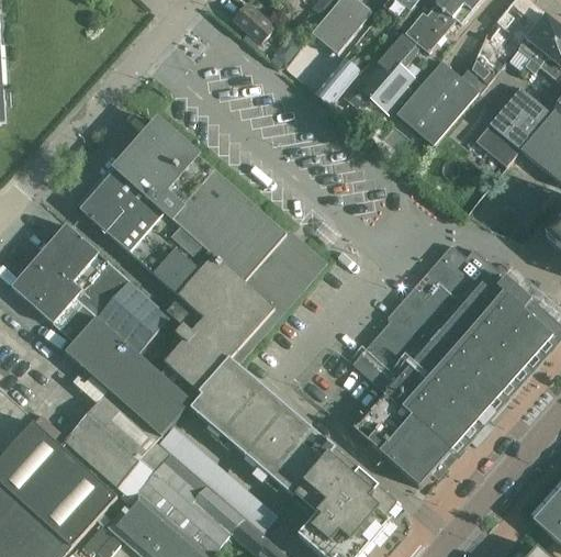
[(337,0),(326,14),(329,18),(315,35),(334,49),(369,7),(360,0),(337,0)]
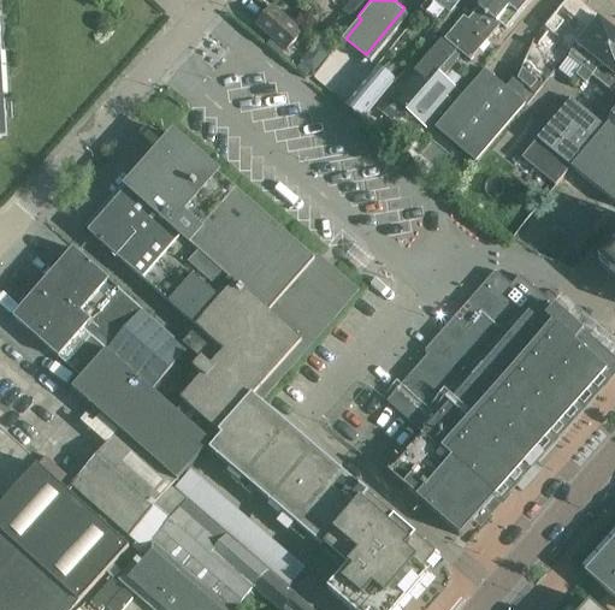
[(423,0),(419,5),(439,21),(456,0),(423,0)]
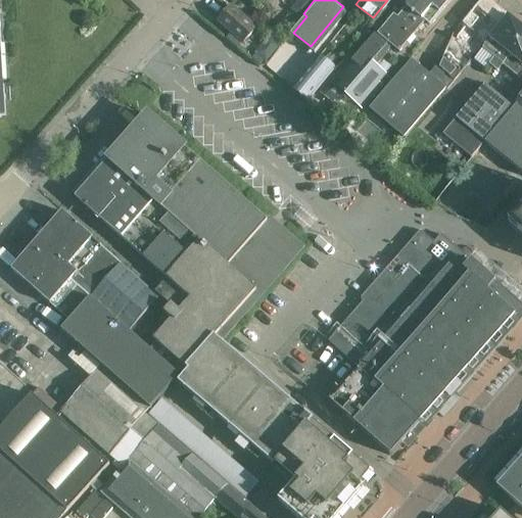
[(376,31),(387,40),(420,0),(401,0),(405,3),(396,13),(392,10),(376,31)]
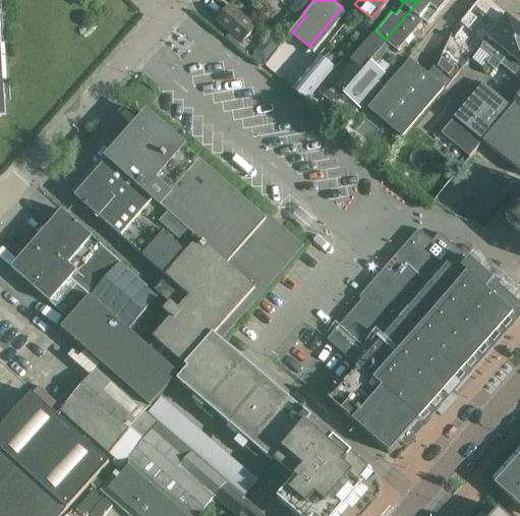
[(418,0),(386,40),(397,49),(413,30),(409,25),(418,15),(426,22),(444,0),(418,0)]
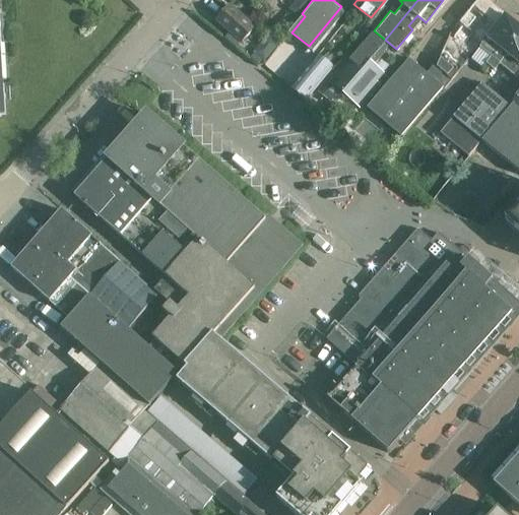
[(468,51),(501,10),(489,0),(473,0),(458,20),(461,22),(450,37),(468,51)]
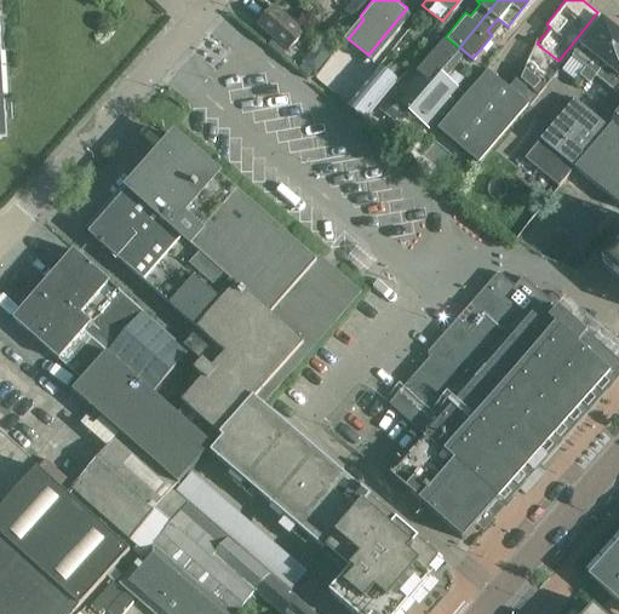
[(257,21),(287,49),(305,29),(275,3),(257,21)]
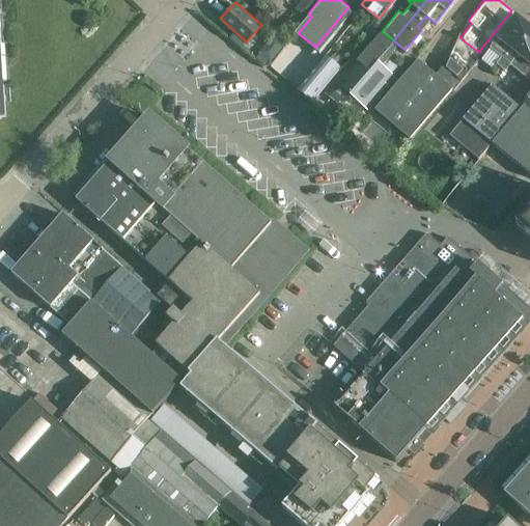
[(529,25),(515,14),(490,46),(501,55),(495,62),(504,70),(509,62),(526,76),(529,70),(529,25)]
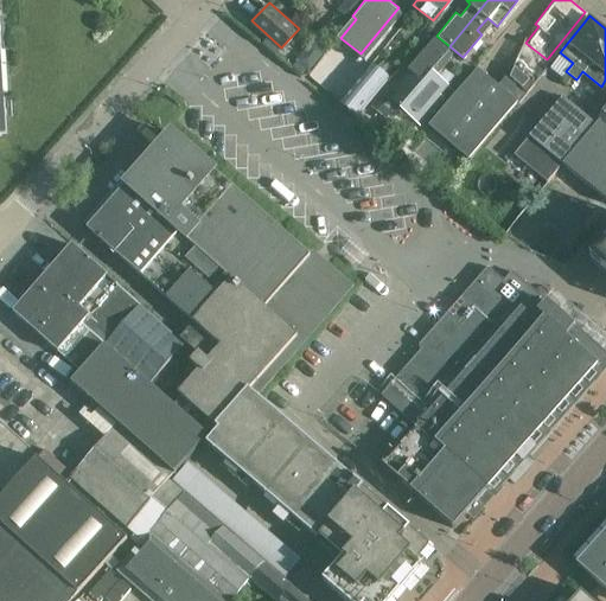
[(434,34),(416,57),(409,65),(404,61),(381,89),(369,102),(389,119),(400,104),(401,106),(431,69),(450,46),(437,36),(434,34)]
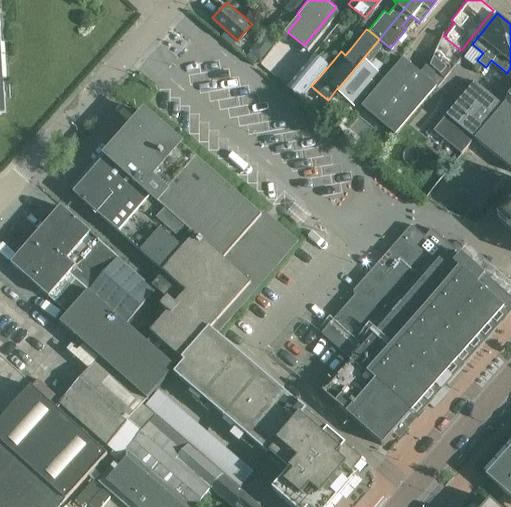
[(395,132),(434,83),(401,55),(361,105),(395,132)]
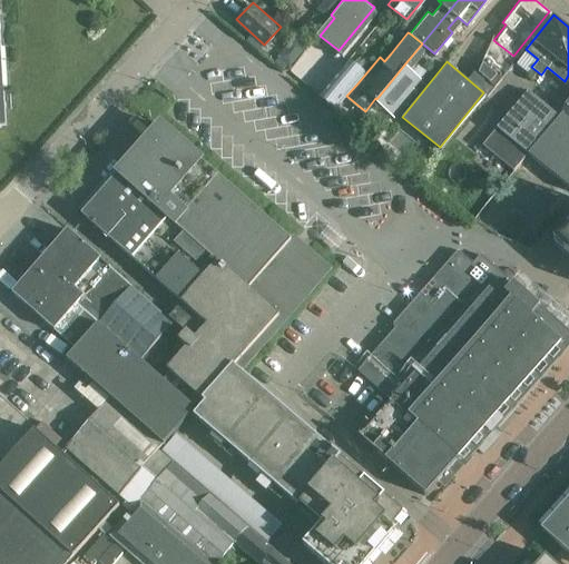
[(404,65),(376,99),(390,110),(418,76),(404,65)]
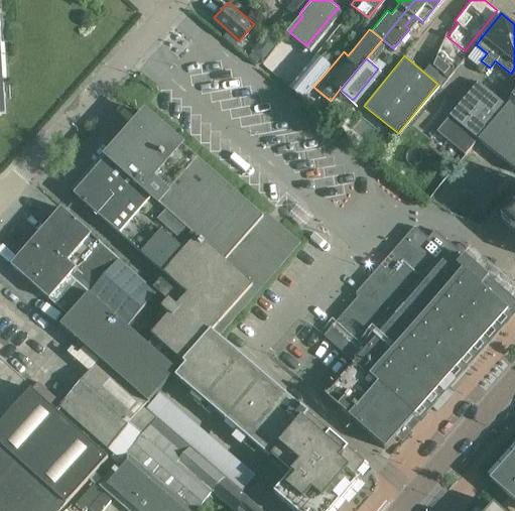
[(304,72),(291,88),(301,97),(315,81),(304,72)]
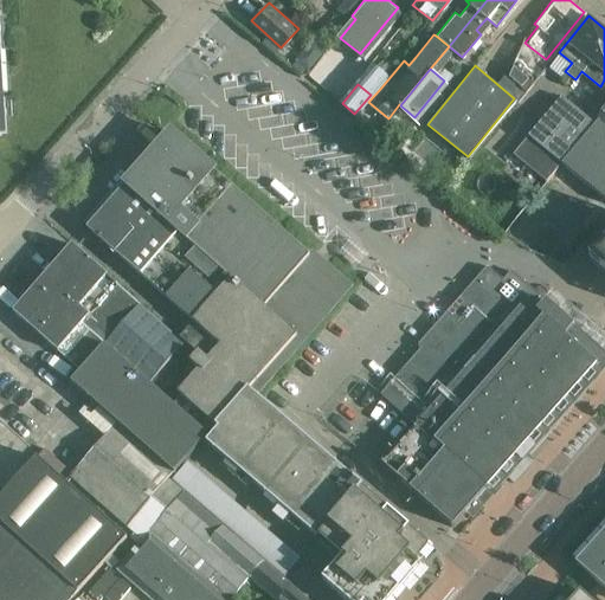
[(560,161),(593,120),(560,92),(527,134),(513,152),(546,179),(560,161)]
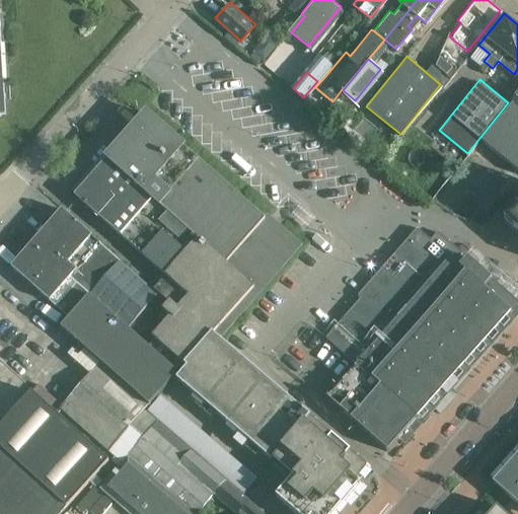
[(517,89),(508,102),(479,138),(517,167),(517,89)]
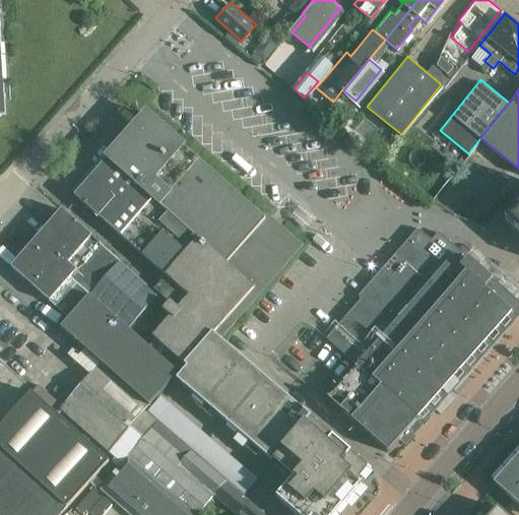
[(265,215),(148,111),(115,148),(266,282),(302,242),(268,211),(265,215)]
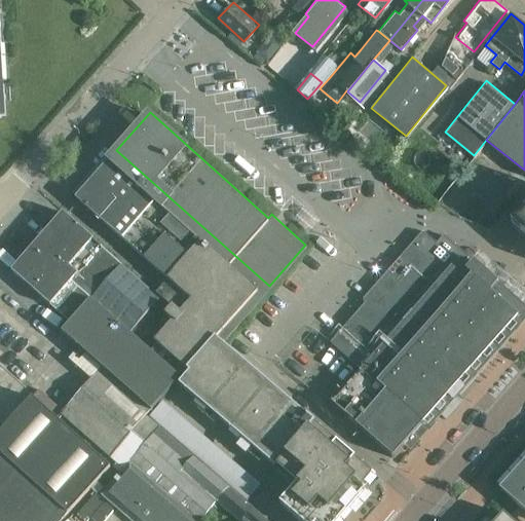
[(116,150),(110,156),(76,195),(191,298),(181,310),(173,303),(165,310),(174,318),(155,338),(157,340),(152,346),(189,379),(222,341),(220,340),(225,335),(226,335),(269,286),(116,150)]
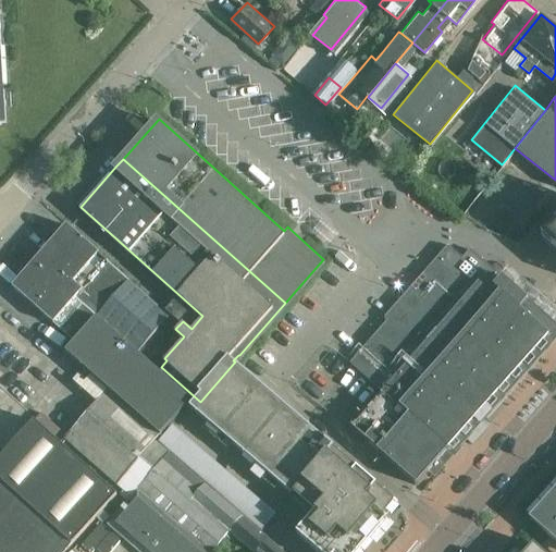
[(555,216),(541,233),(555,246),(555,216)]
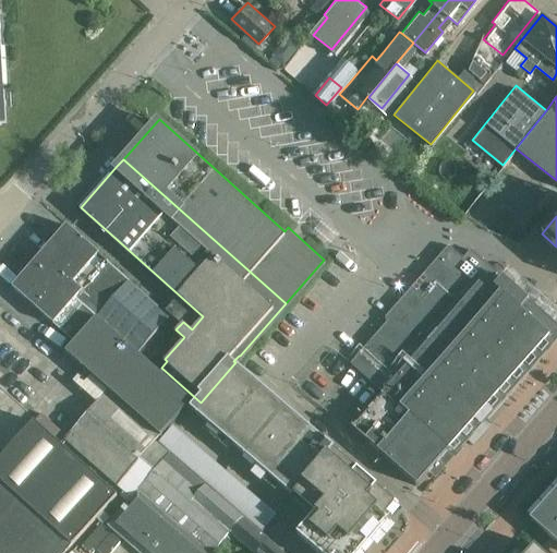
[(67,347),(109,385),(161,432),(192,397),(138,350),(146,343),(154,349),(166,334),(159,328),(171,314),(68,221),(14,281),(75,337),(67,347)]
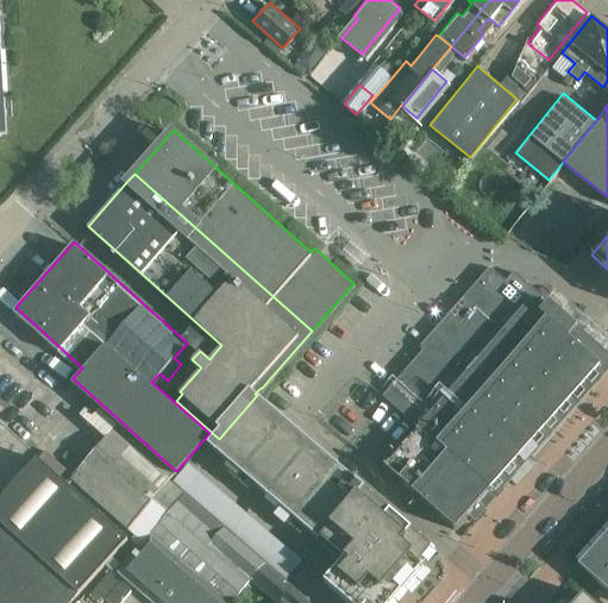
[(382,393),(383,394),(417,424),(490,488),(497,494),(607,366),(607,351),(514,269),(506,277),(493,267),(382,393)]
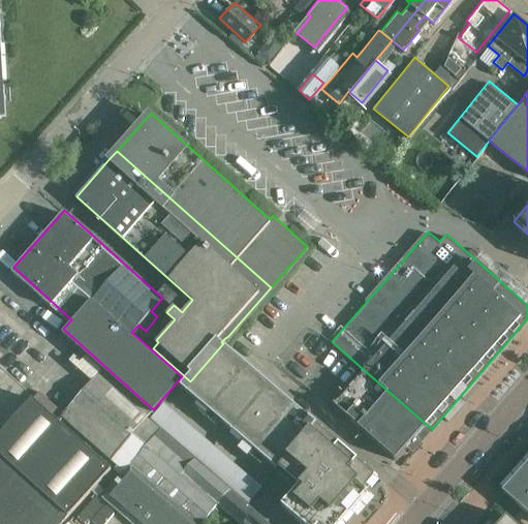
[(223,343),(190,381),(185,388),(277,468),(279,466),(299,483),(280,504),(303,523),(337,523),(378,479),(314,423),(315,422),(223,343)]
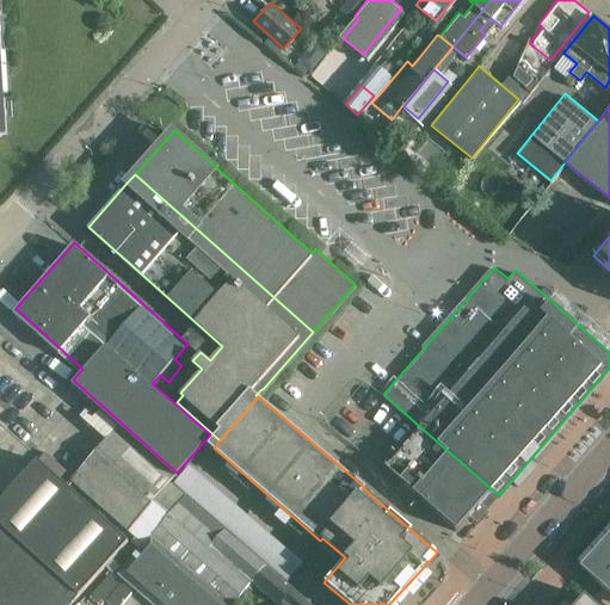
[(177,473),(119,421),(71,476),(128,528),(136,536),(146,525),(188,477),(183,473),(174,483),(170,480),(177,473)]
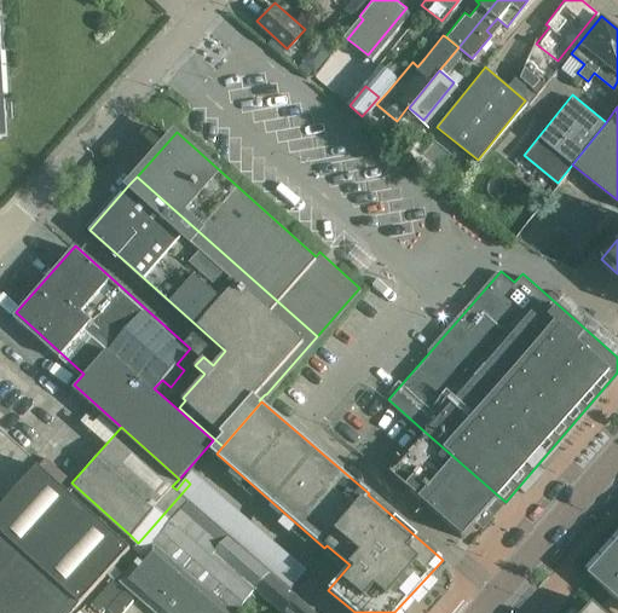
[(498,496),(423,431),(388,470),(462,536),(498,496)]
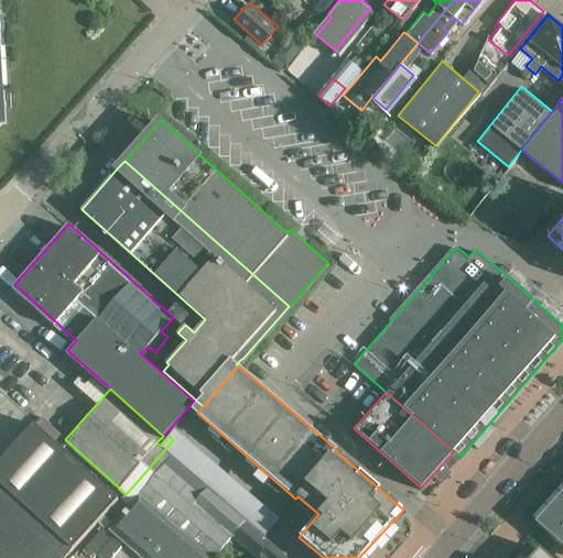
[(34,422),(9,450),(93,524),(118,496),(34,422)]
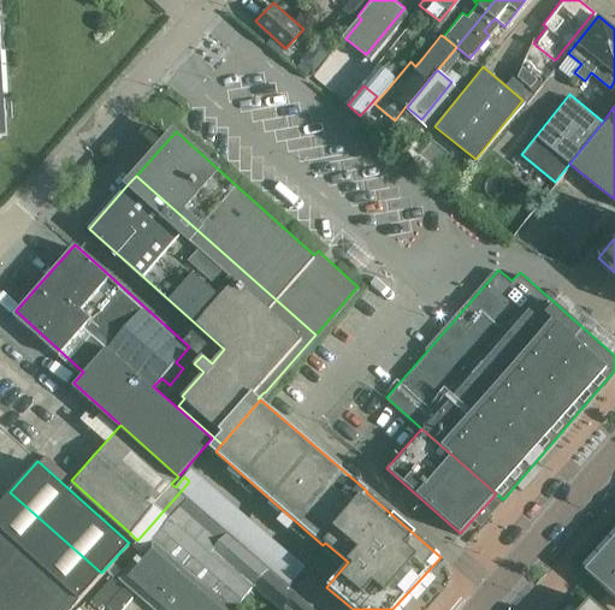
[(308,609),(313,605),(187,497),(196,487),(189,481),(147,529),(154,534),(235,604),(253,582),(278,605),(276,606),(279,609),(308,609)]
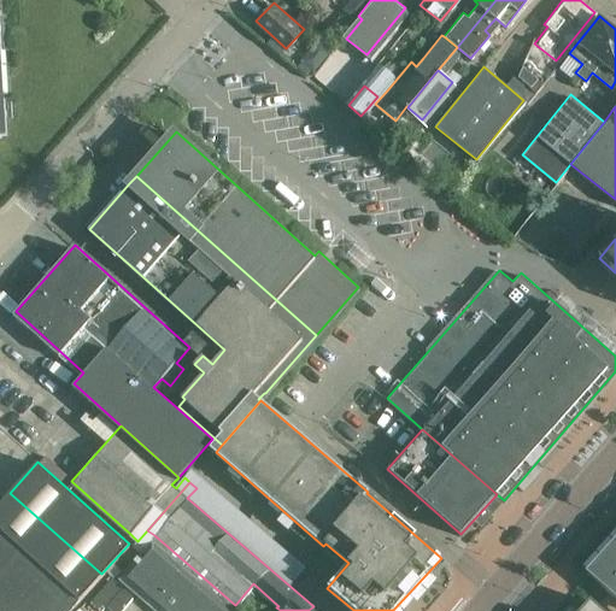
[(101,574),(10,493),(0,503),(0,526),(80,598),(101,574)]
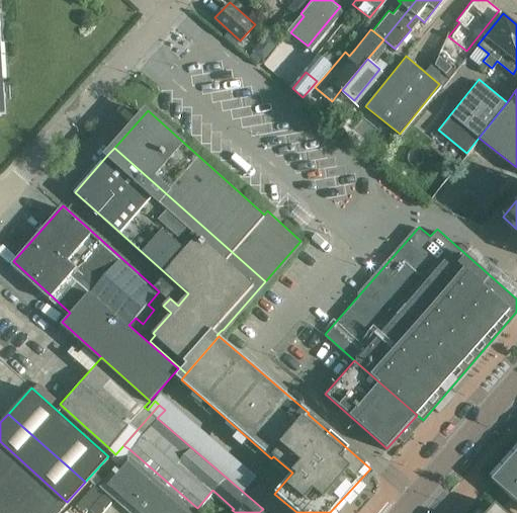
[(0,491),(24,512),(57,512),(67,502),(0,441),(0,491)]
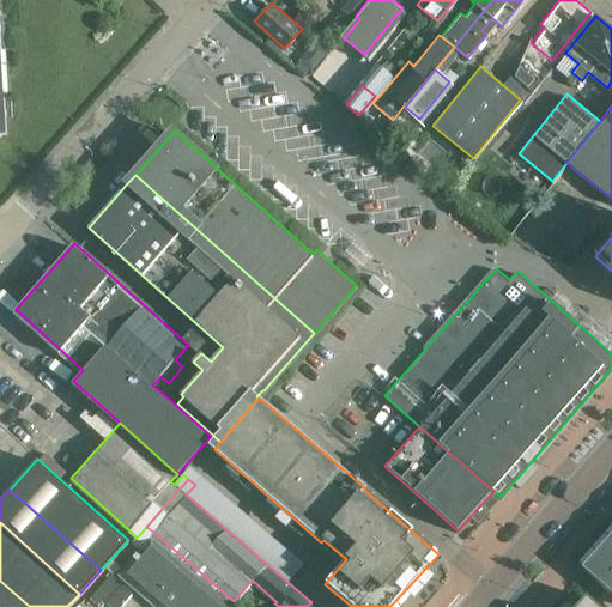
[(230,606),(149,536),(153,532),(146,527),(137,538),(144,542),(120,571),(161,606),(230,606)]
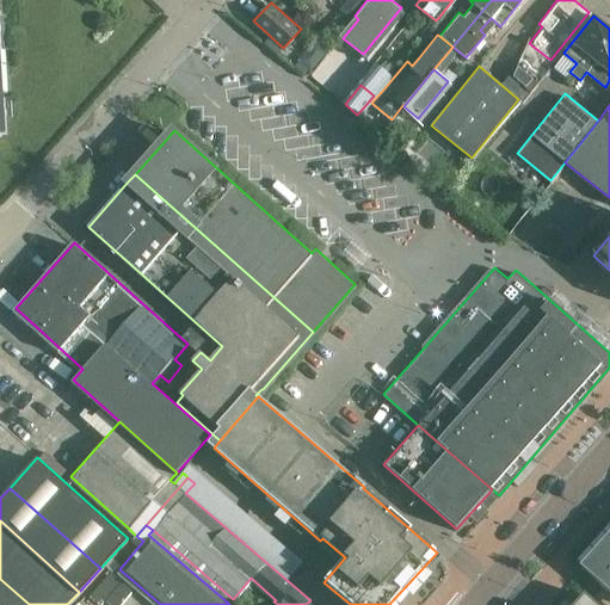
[(609,530),(581,563),(580,565),(609,590),(609,530)]
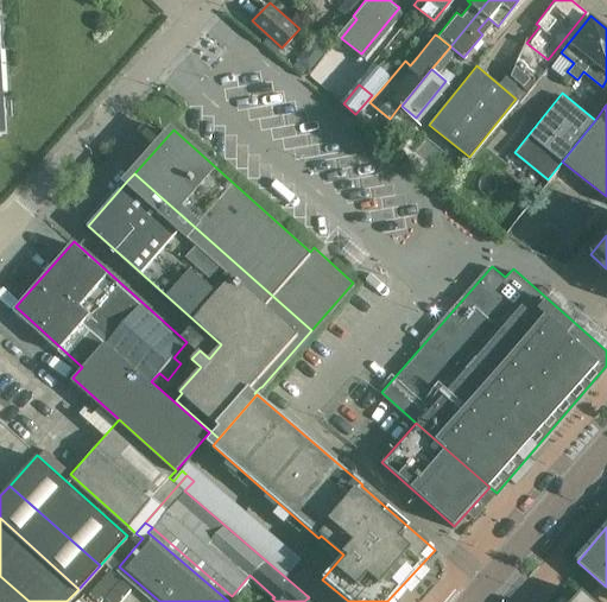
[(113,601),(130,584),(111,565),(95,582),(113,601)]
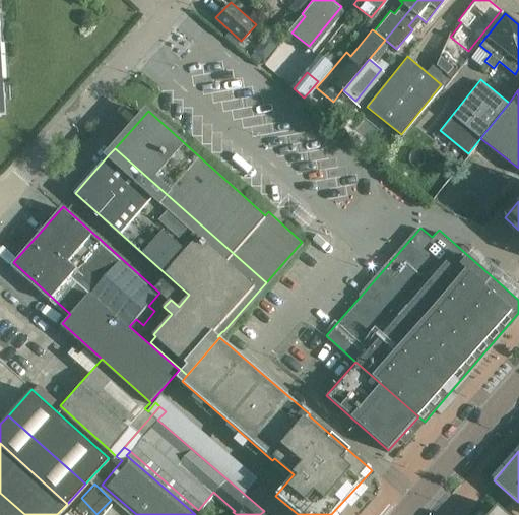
[(24,514),(0,493),(0,514),(24,514)]
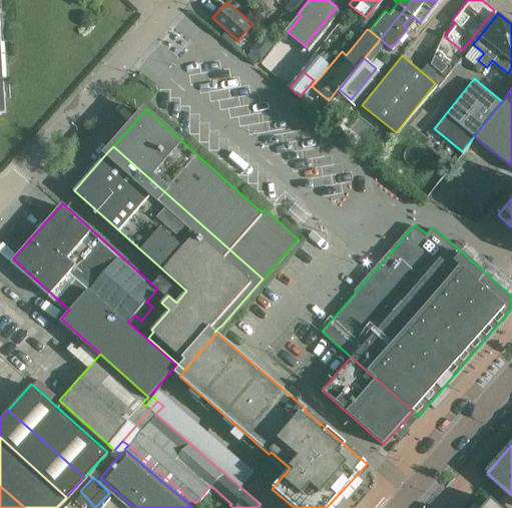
[(502,507),(490,497),(481,507),(502,507)]
